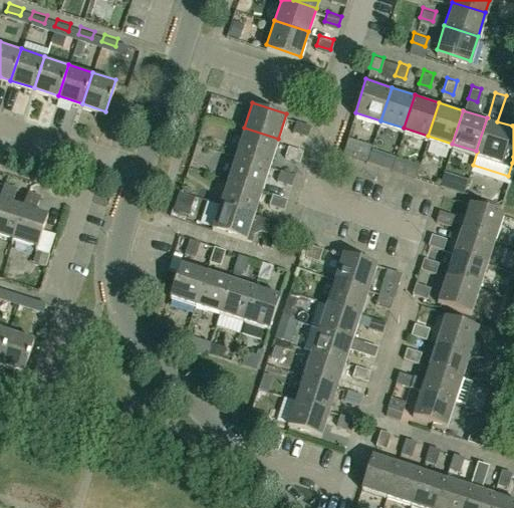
[(297,117),(294,128),(308,133),(311,122),(297,117)]
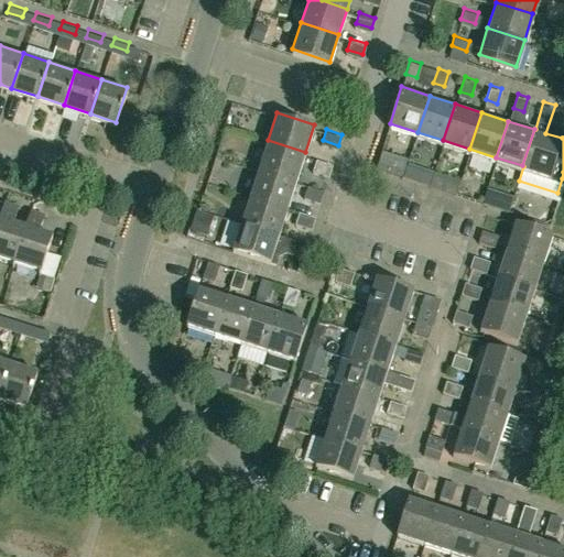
[(296,178),(305,152),(268,140),(260,166),(296,178)]
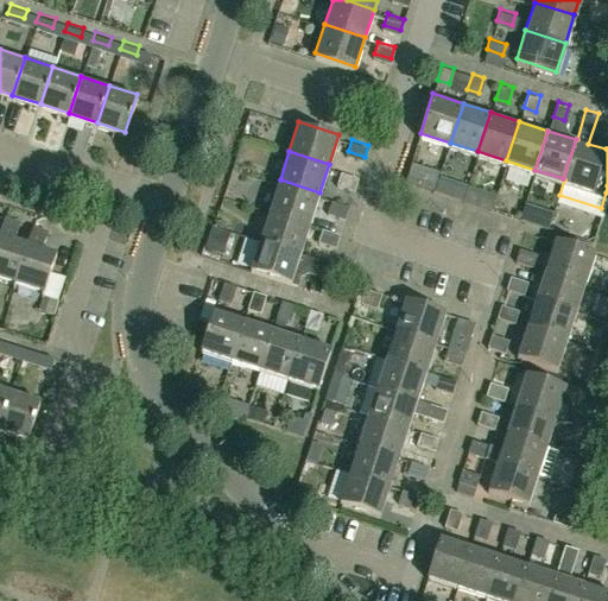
[(359,175),(342,170),(339,181),(355,187),(359,175)]
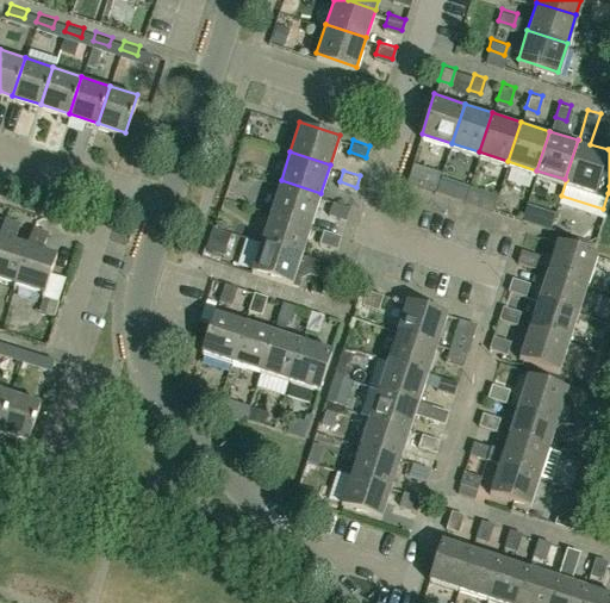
[(311,222),(321,193),(281,180),(272,209),(311,222)]
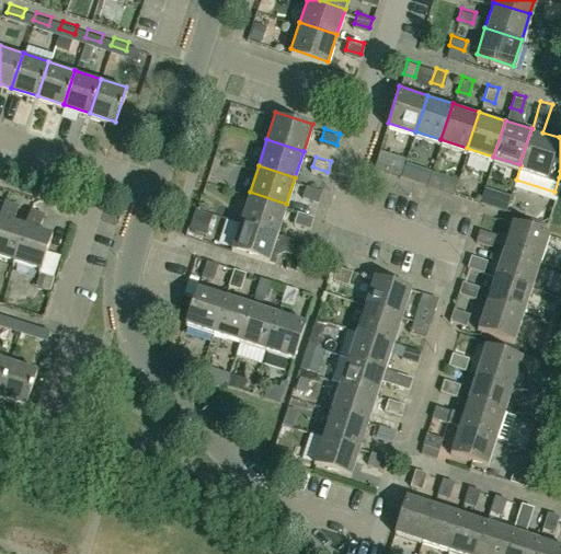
[(322,187),(307,183),(304,194),(319,198),(322,187)]
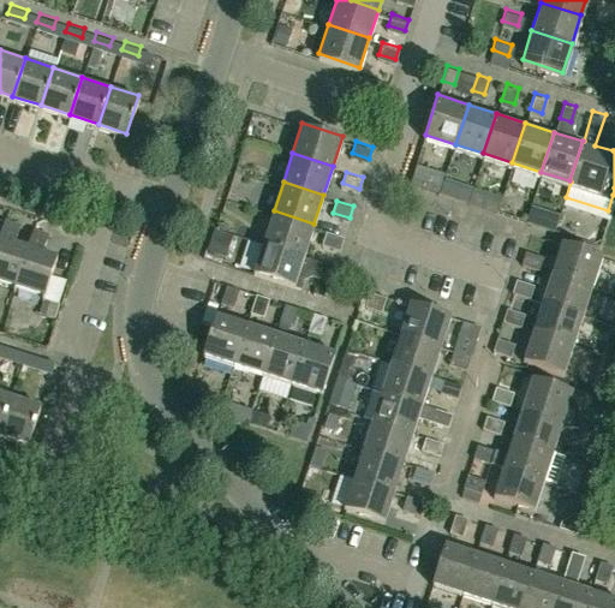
[(305,252),(314,224),(274,210),(264,239),(305,252)]
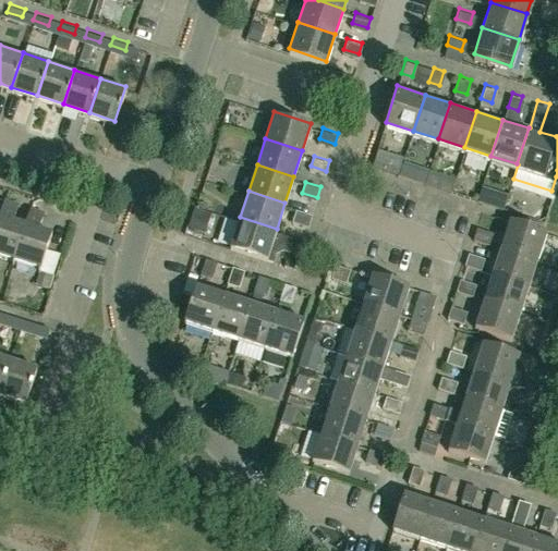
[(0,255),(12,259),(25,220),(13,216),(17,200),(4,196),(0,209),(0,255)]
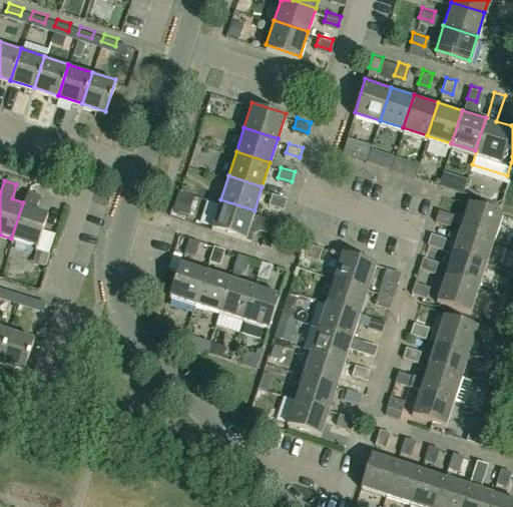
[(27,187),(23,202),(11,238),(48,250),(55,229),(43,225),(47,210),(35,206),(40,192),(27,187)]
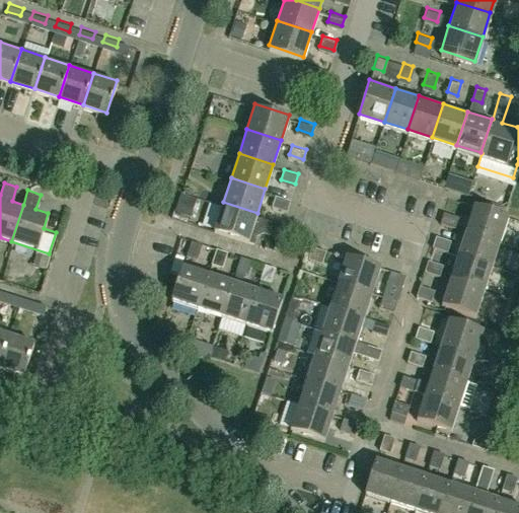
[(291,198),(277,194),(274,204),(287,209),(291,198)]
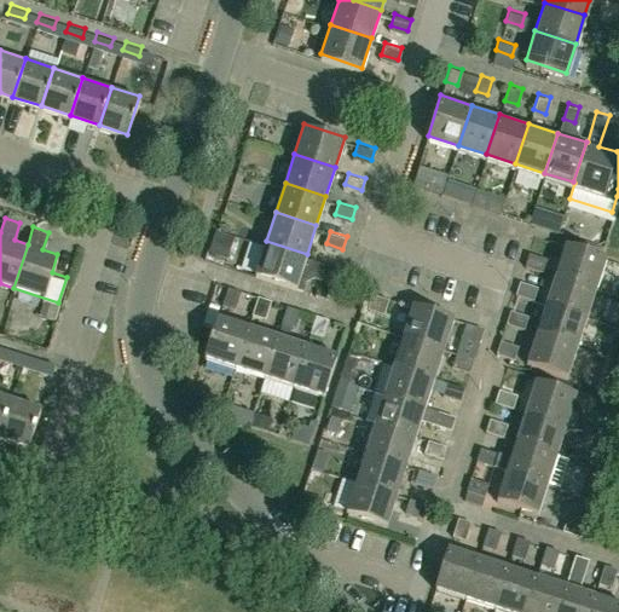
[(337,265),(306,255),(307,254),(266,241),(256,271),(301,286),(307,270),(334,278),(337,265)]
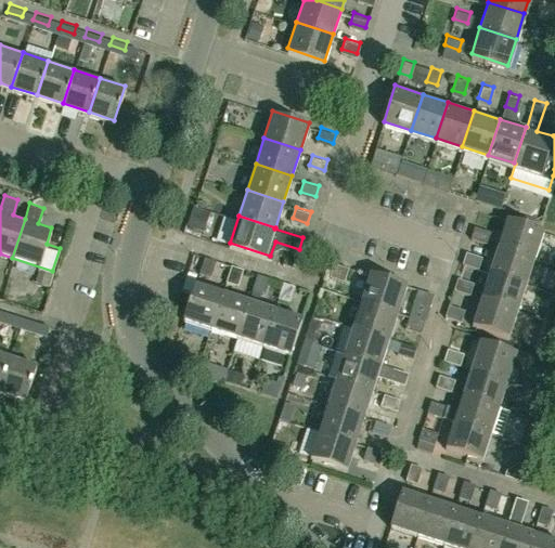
[(507,217),(499,243),(534,255),(543,229),(507,217)]
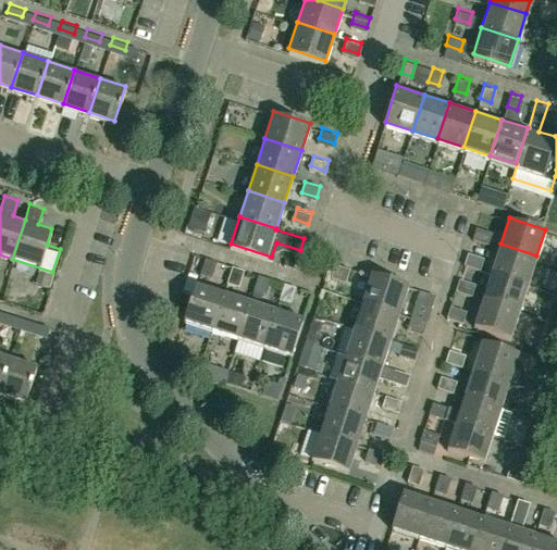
[(491,229),(477,225),(473,235),(487,239),(491,229)]
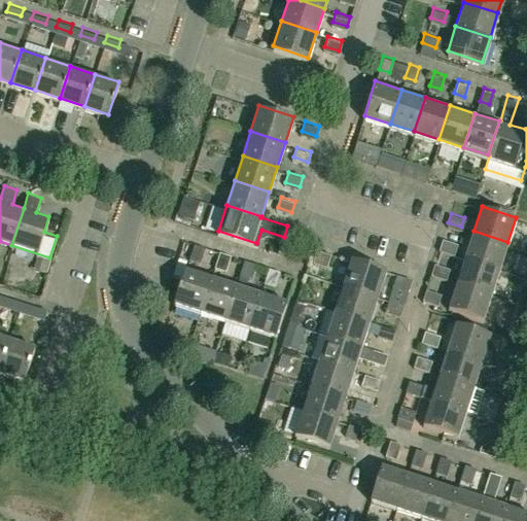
[(499,267),(507,242),(473,231),(465,255),(499,267)]
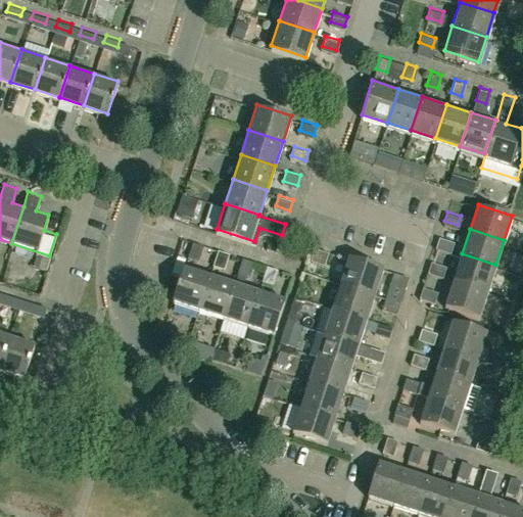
[(454,239),(439,235),(436,245),(449,249),(454,239)]
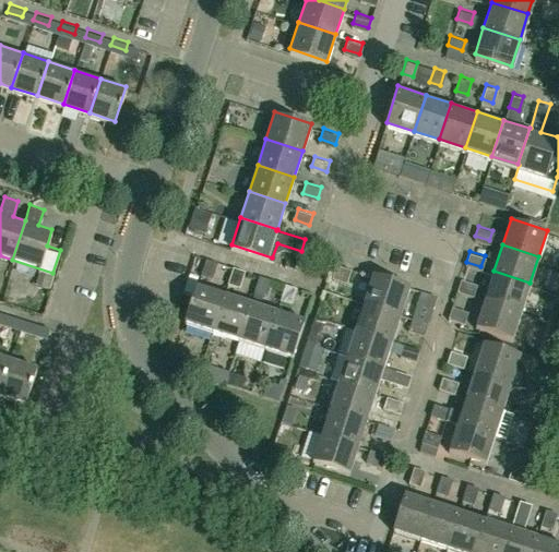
[(217,259),(207,254),(202,270),(213,273),(217,259)]
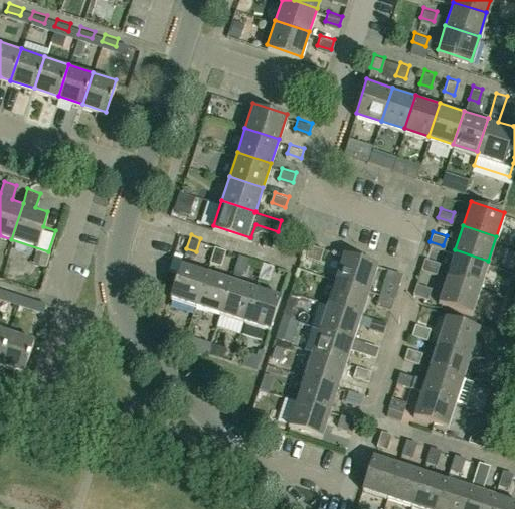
[(225,246),(216,242),(211,257),(221,260),(225,246)]
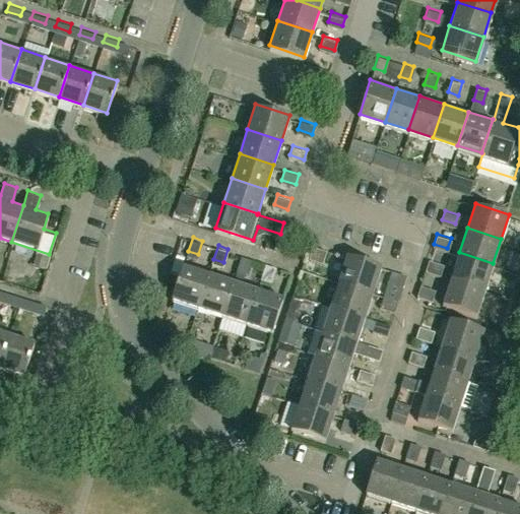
[(484,287),(493,263),(459,252),(451,276),(484,287)]
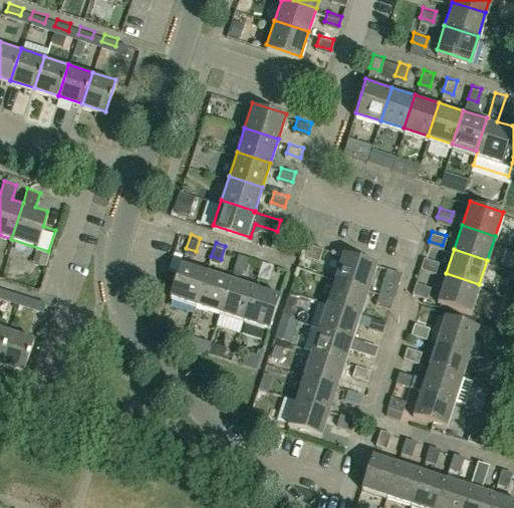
[(250,253),(239,250),(235,264),(245,267),(250,253)]
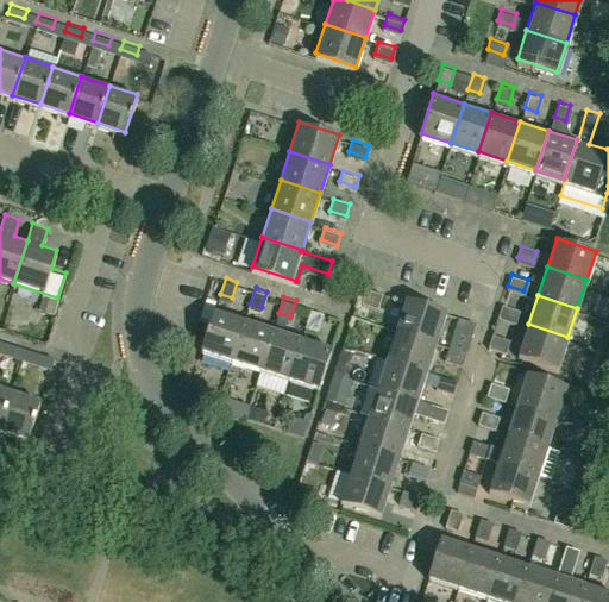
[(406,298),(396,326),(437,339),(446,311),(406,298)]
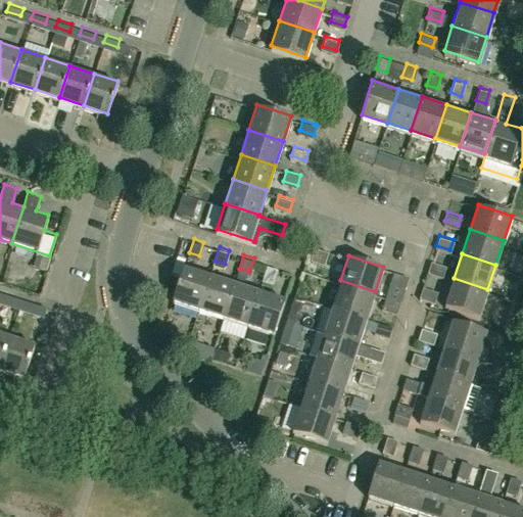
[(445,264),(431,260),(428,270),(442,274),(445,264)]
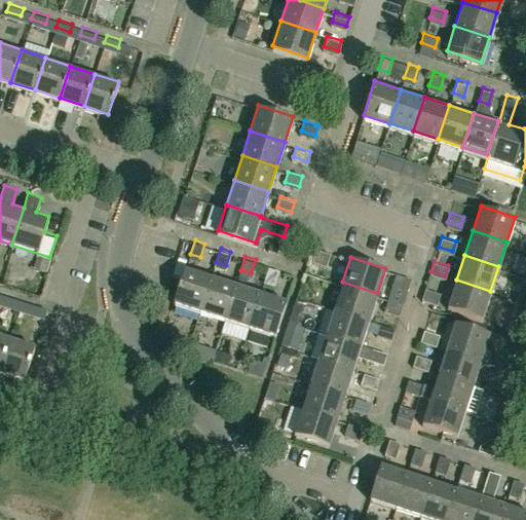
[(279,267),(269,264),(265,277),(275,282),(279,267)]
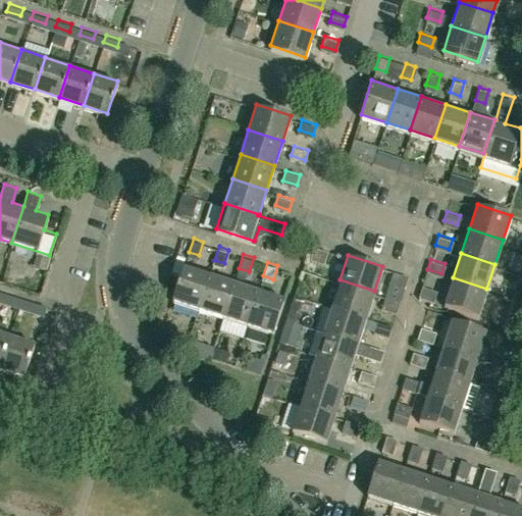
[(199,306),(210,271),(186,264),(174,299),(199,306)]
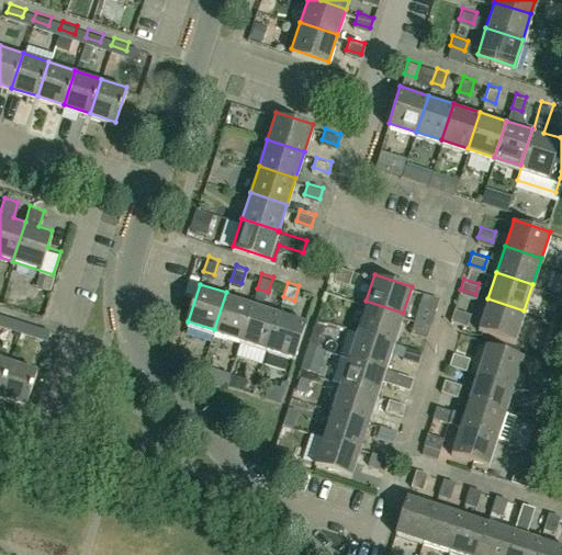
[(424,290),(420,301),(436,306),(439,295),(424,290)]
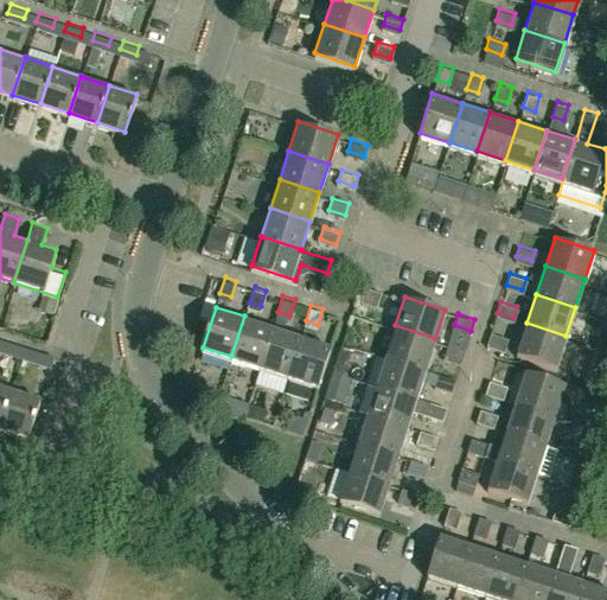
[(260,365),(273,325),(244,316),(231,356),(260,365)]
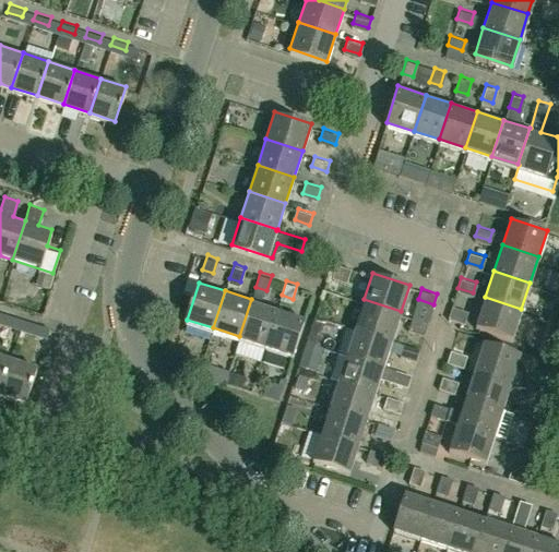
[(512,336),(521,309),(485,297),(476,324),(512,336)]
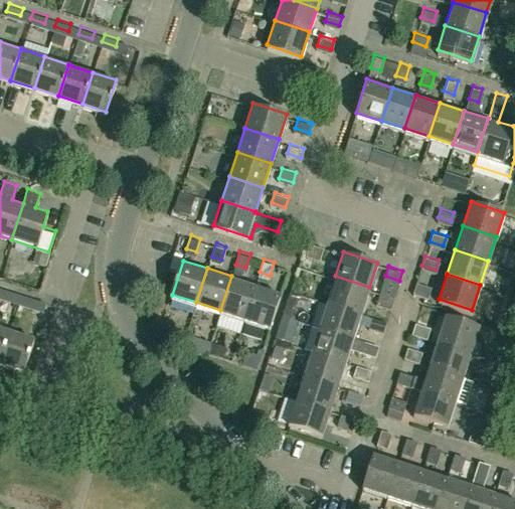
[(243,317),(254,283),(231,276),(220,310),(243,317)]
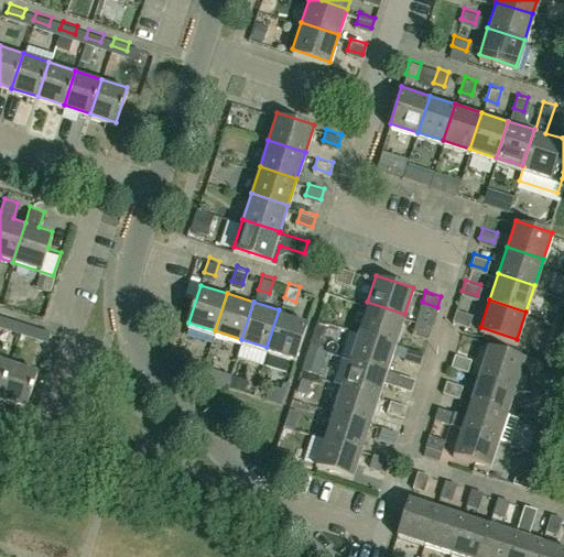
[(397,340),(404,314),(367,302),(358,328),(397,340)]
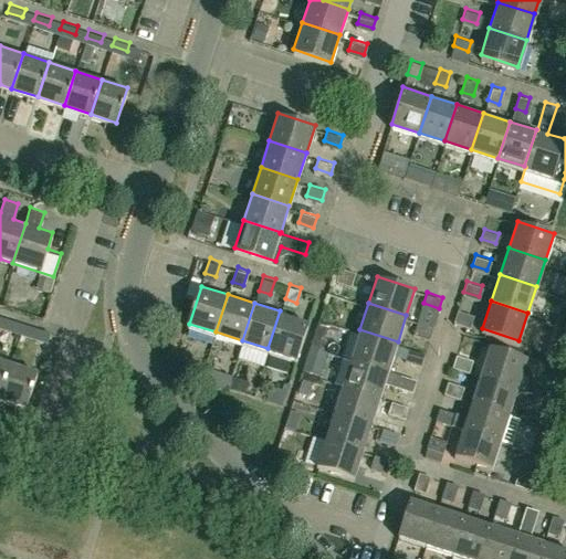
[(469,324),(472,314),(458,309),(454,318),(469,324)]
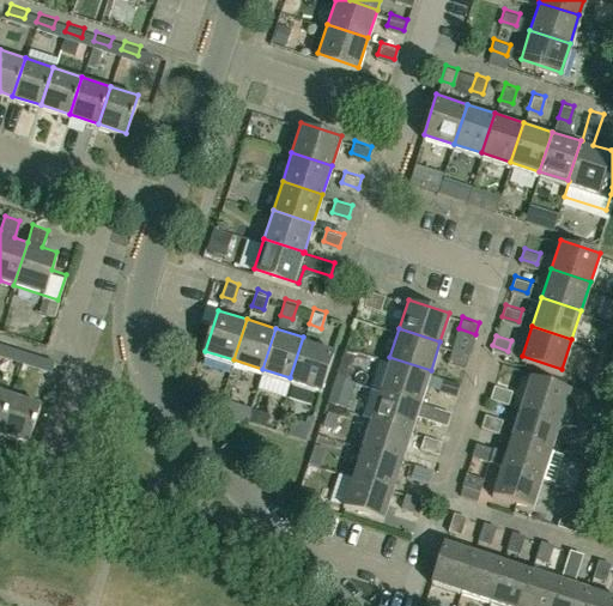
[(333,346),(303,337),(290,377),(320,387),(333,346)]
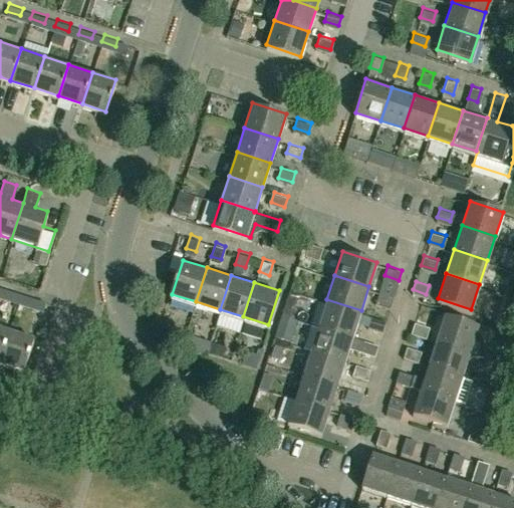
[(12,287),(0,283),(0,291),(10,294),(12,287)]
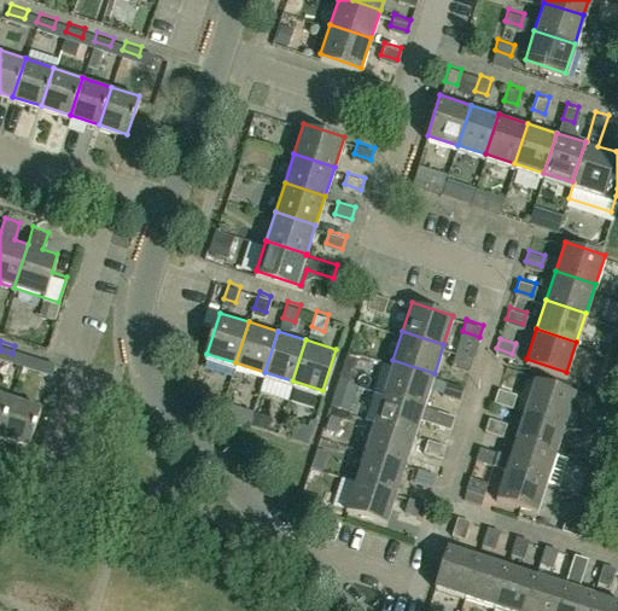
[(44,355),(27,349),(23,359),(40,364),(44,355)]
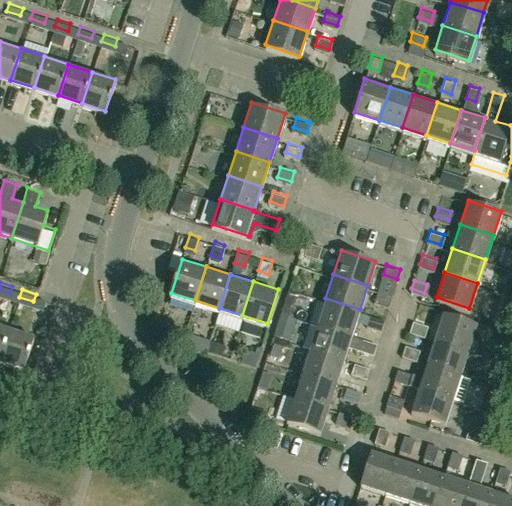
[(378,290),(375,299),(389,303),(392,294),(378,290)]
